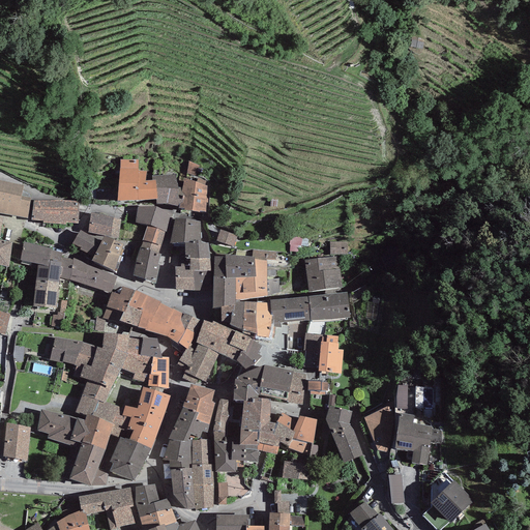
[(120,159),(117,201),(156,200),(157,199),(155,180),(152,180),(145,180),(146,172),(138,171),(138,160),(120,159)]
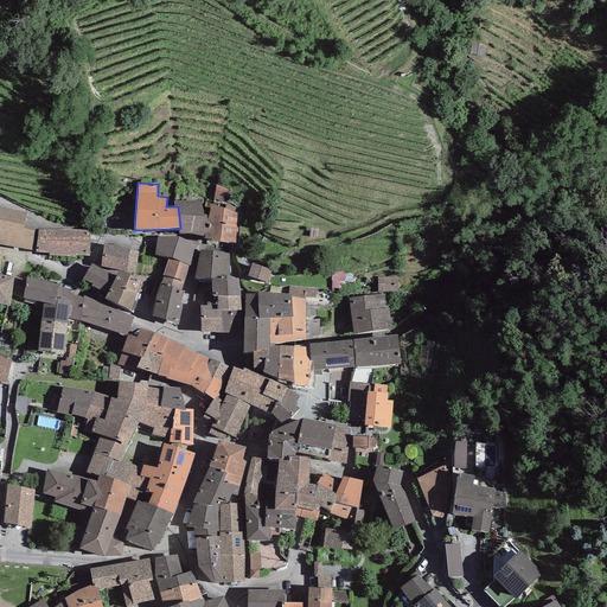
[(228,190),(216,184),(213,199),(224,202),(228,190)]
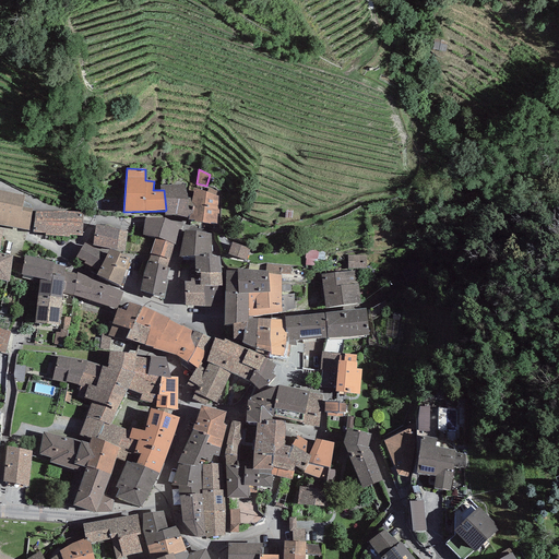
[(165,211),(165,215),(176,215),(189,217),(192,199),(188,198),(185,183),(161,186),(161,190),(164,190),(166,210),(165,211)]
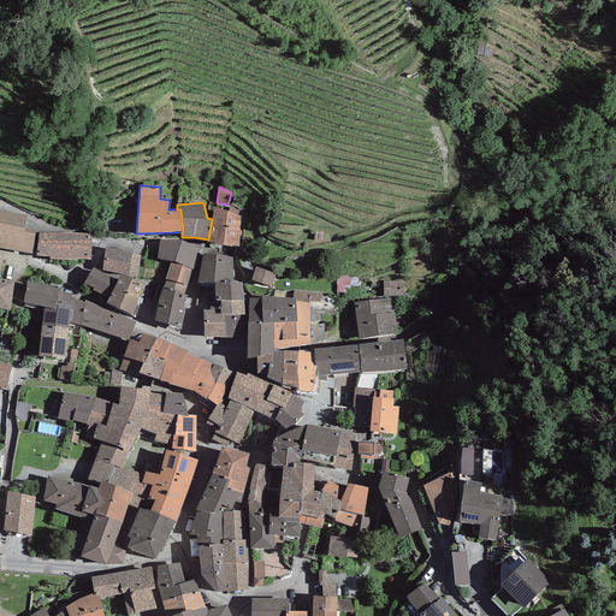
[(229,212),(214,207),(212,219),(208,240),(208,242),(214,242),(214,244),(231,247),(232,244),(240,247),(241,215),(238,214),(229,212)]
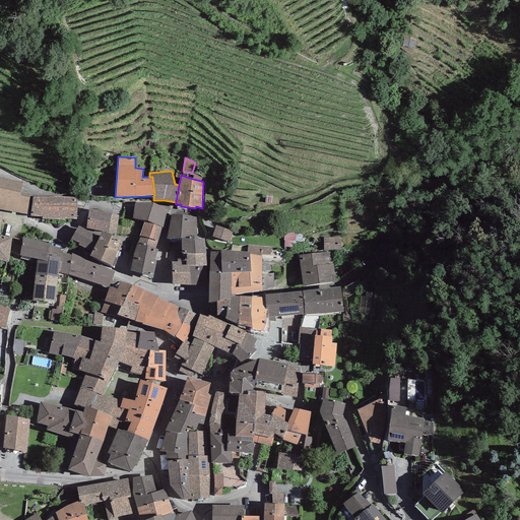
[(22,182),(0,177),(0,209),(26,214),(29,194),(21,192),(22,182)]
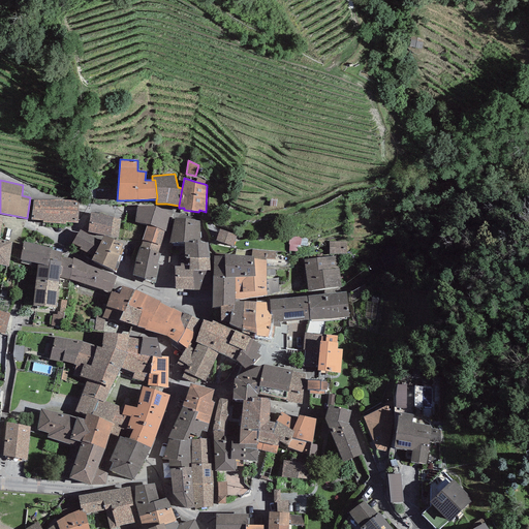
[(79,200),(33,200),(31,219),(42,220),(42,222),(65,224),(65,222),(78,223),(79,200)]
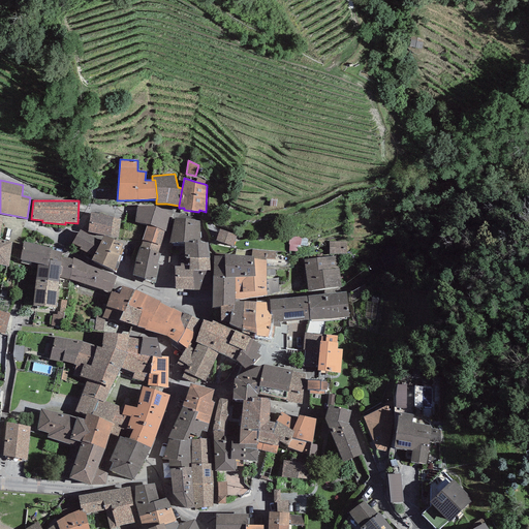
[(137,207),(135,222),(148,225),(165,231),(170,214),(156,207),(137,207)]
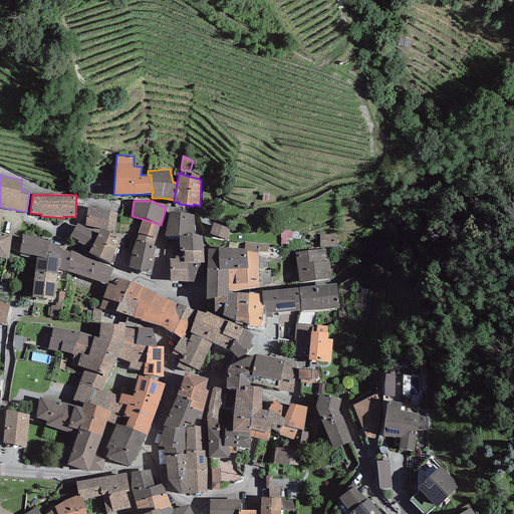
[(88,207),(85,226),(114,231),(117,213),(88,207)]
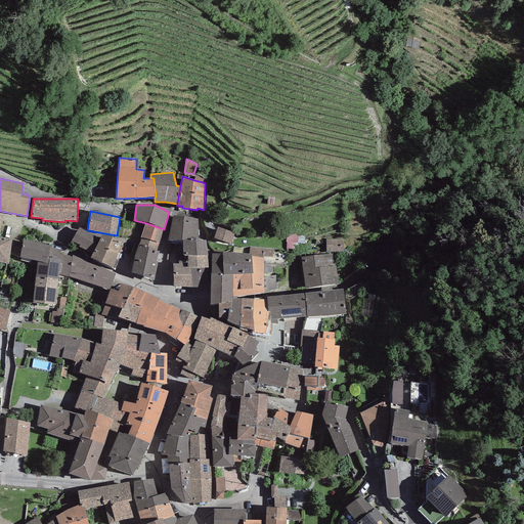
[(0,230),(2,216),(0,215),(0,262),(9,264),(12,239),(0,236),(0,230)]
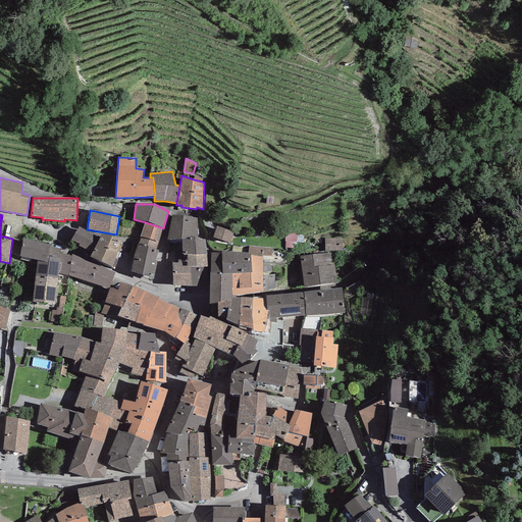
[(197,218),(172,215),(167,240),(181,239),(198,237),(197,218)]
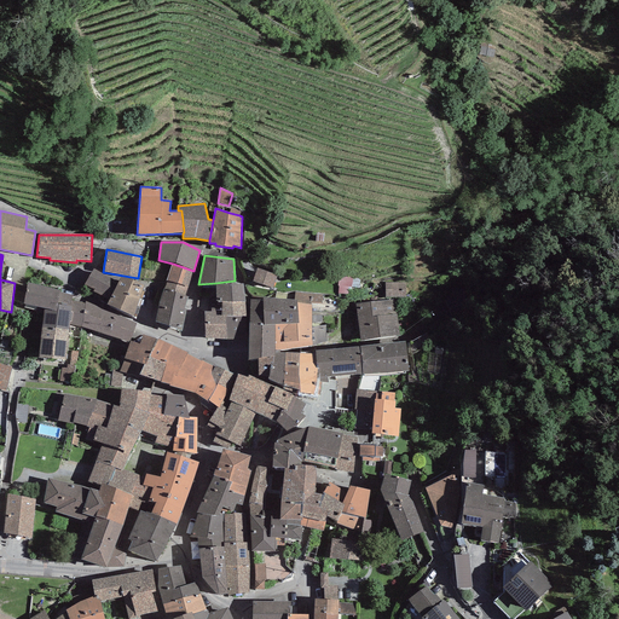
[(190,289),(194,271),(173,264),(166,282),(167,282),(190,289)]
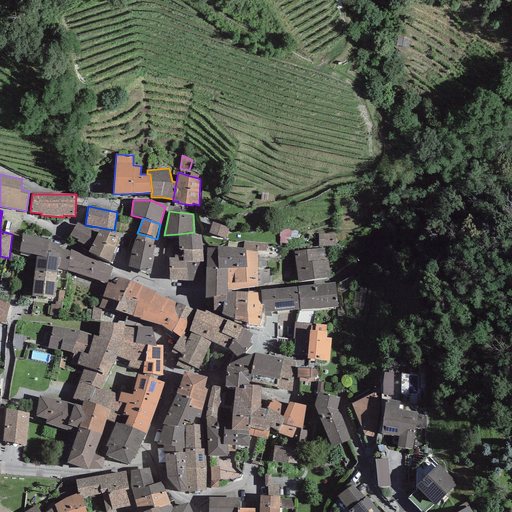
[(213,221),(209,233),(226,239),(230,227),(213,221)]
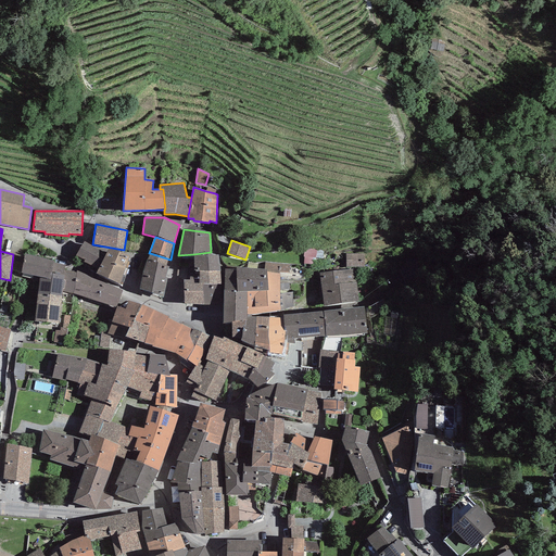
[(98,269),(106,254),(84,241),(76,255),(85,260),(84,262),(98,269)]
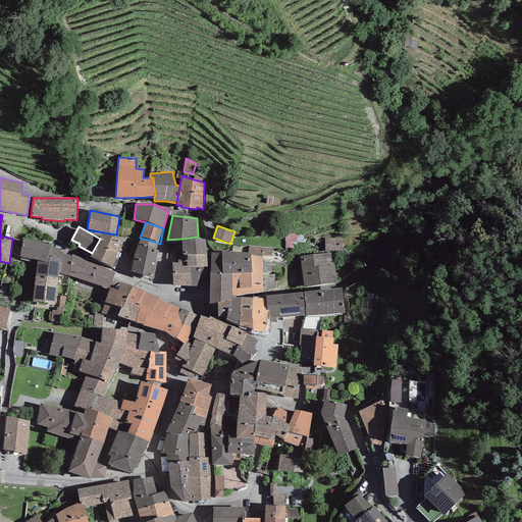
[(92,253),(90,257),(112,267),(121,241),(103,232),(100,239),(92,253)]
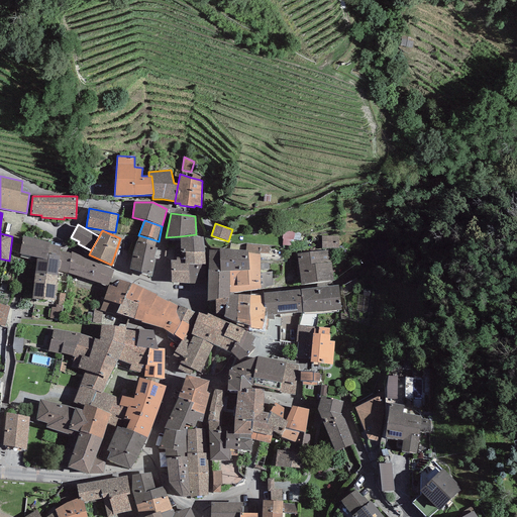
[(295,231),(283,230),(282,239),(283,239),(283,245),(291,245),(291,239),(294,240),(295,231)]
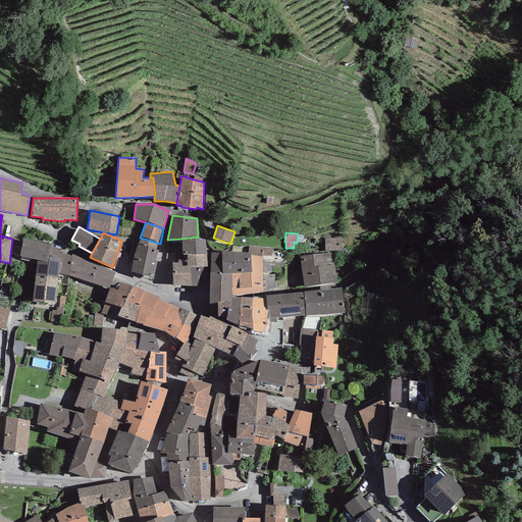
[(191,266),(207,266),(207,254),(205,240),(198,240),(198,237),(181,239),(183,254),(188,255),(187,260),(187,266),(191,266)]
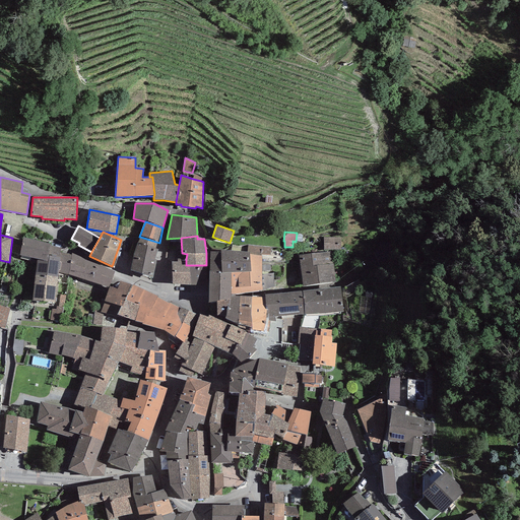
[(23,237),(20,255),(37,259),(48,261),(50,246),(51,244),(23,237)]
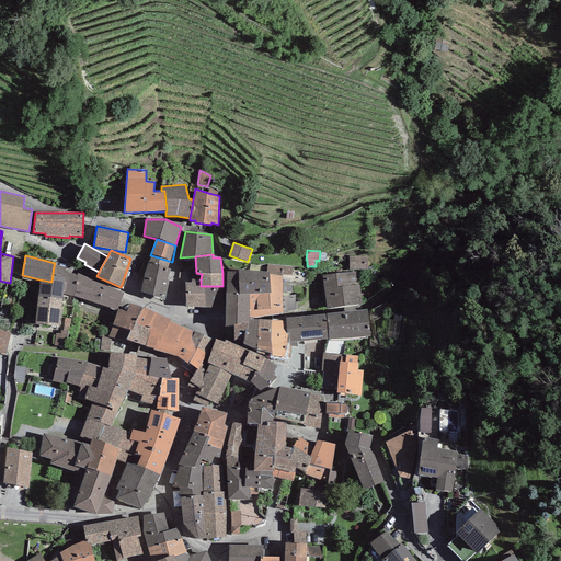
[(149,262),(170,270),(172,262),(151,255),(149,262)]
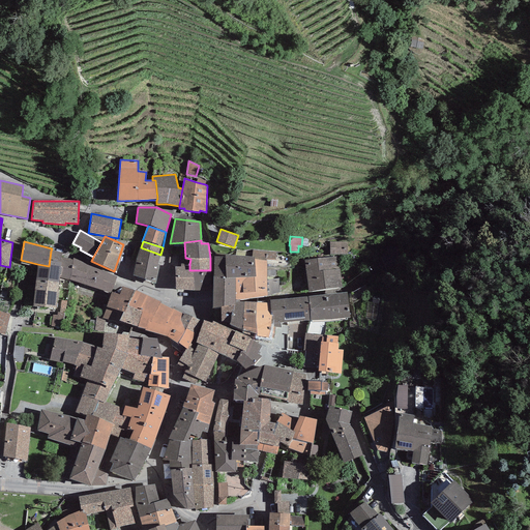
[(329,242),(330,255),(348,255),(347,242),(329,242)]
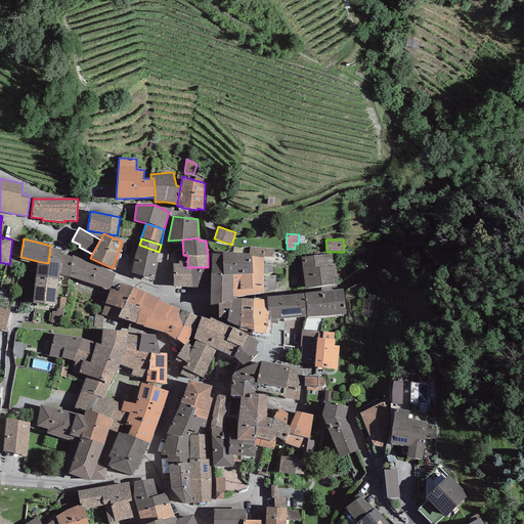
[(139,245),(131,272),(154,279),(158,262),(156,262),(159,252),(139,245)]
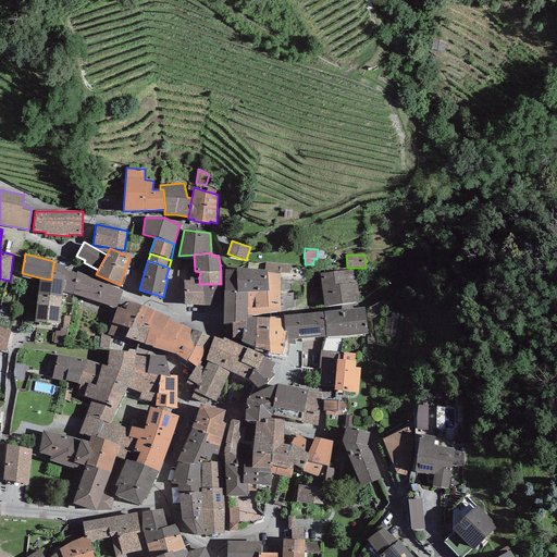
[(281,273),(289,273),(289,264),(267,262),(264,270),(267,271),(267,272),(281,274),(281,273)]
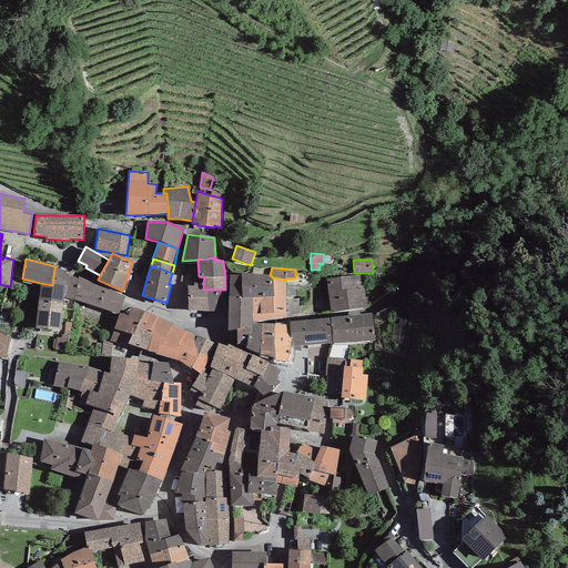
[(40,283),(38,301),(63,303),(63,297),(74,300),(78,279),(66,277),(67,271),(54,269),(52,285),(40,283)]
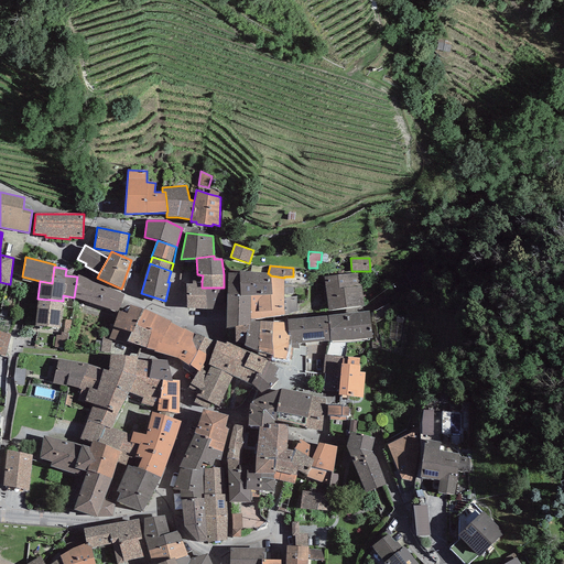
[(226,325),(226,328),(236,327),(250,324),(251,322),(256,322),(256,320),(255,318),(250,318),(250,295),(241,295),(239,272),(228,273),(226,325)]
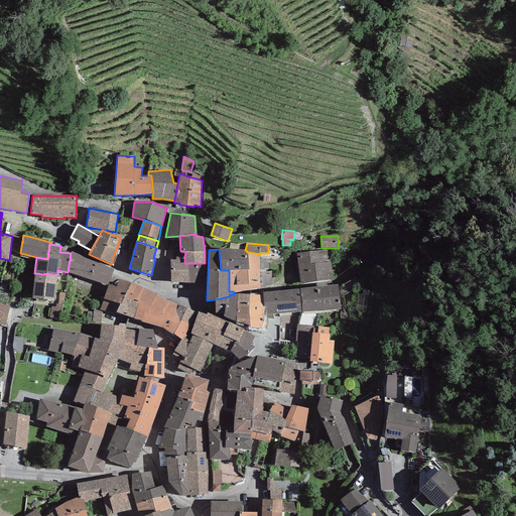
[(229,249),(219,249),(221,270),(229,270),(249,269),(247,252),(247,251),(245,250),(229,249)]
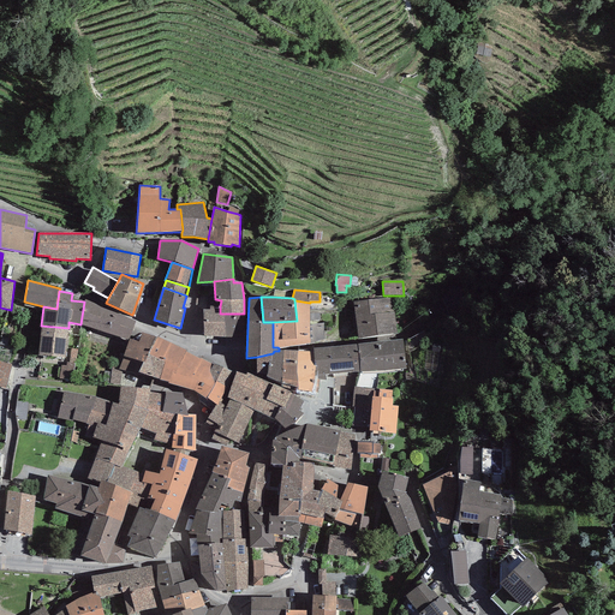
[(392,298),(353,302),(358,339),(396,334),(392,298)]
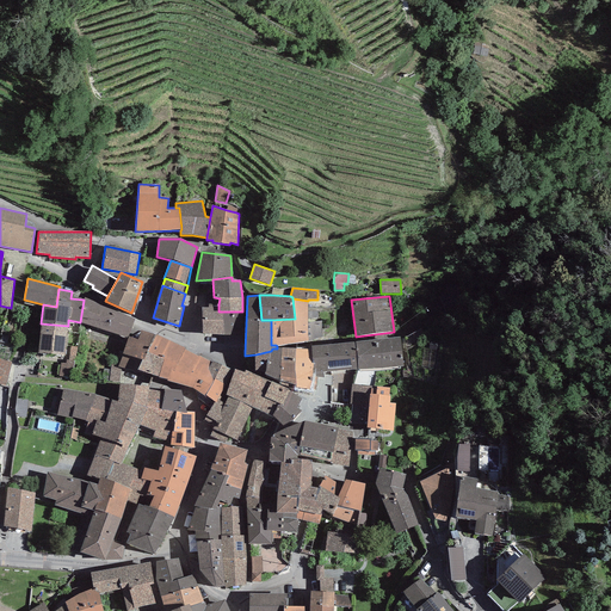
[(134,319),(85,297),(84,300),(80,322),(128,338),(128,337),(134,319)]
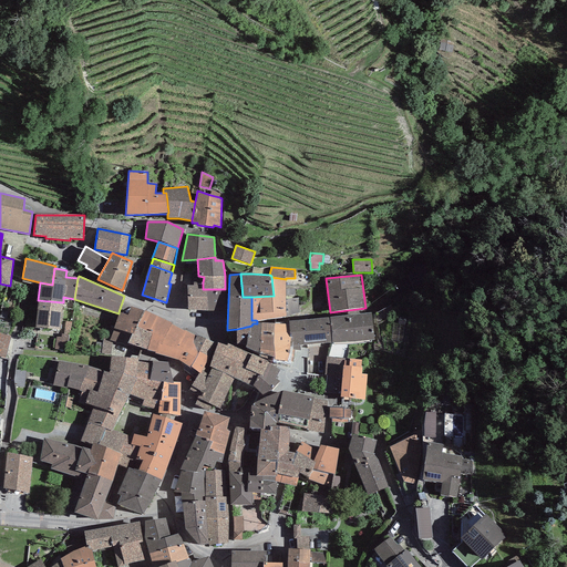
[(251,320),(256,320),(264,320),(286,316),(286,301),(286,279),(271,277),(274,296),(251,297),(251,320)]
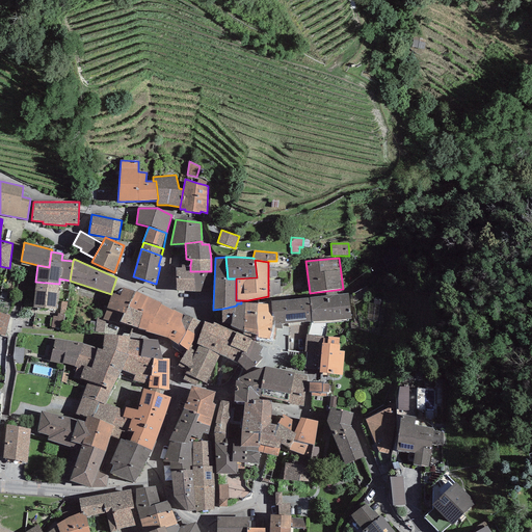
[(177,291),(194,291),(194,271),(190,271),(190,265),(182,265),(182,267),(176,267),(177,291)]
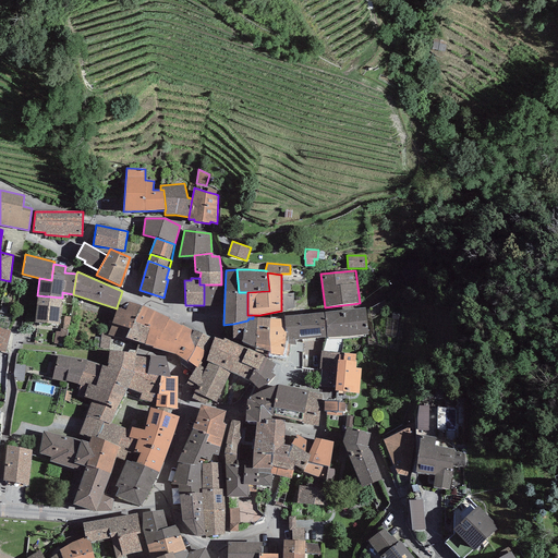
[(204,284),(204,305),(222,306),(221,284),(204,284)]
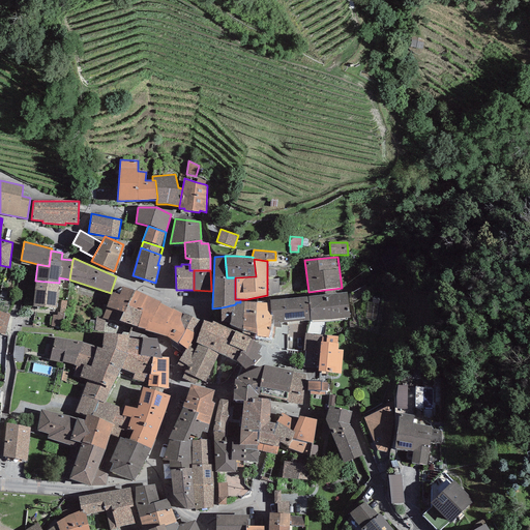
[(267,295),(267,296),(280,293),(278,278),(267,282),(267,295)]
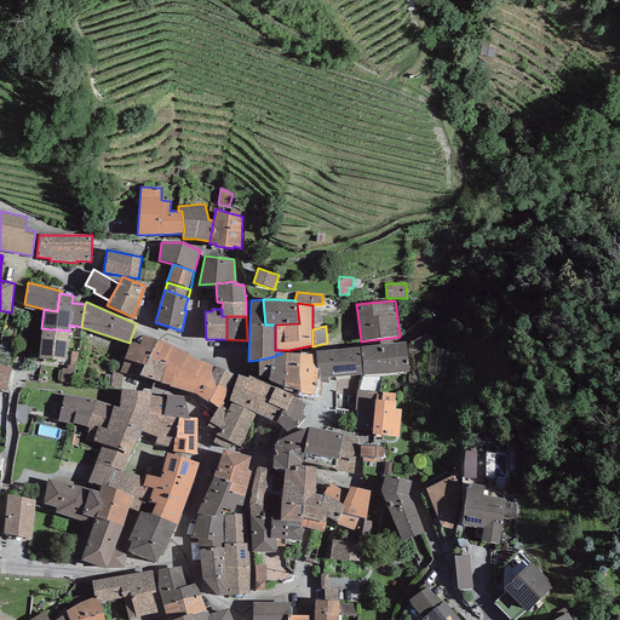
[(69,331),(41,328),(39,359),(65,361),(69,331)]
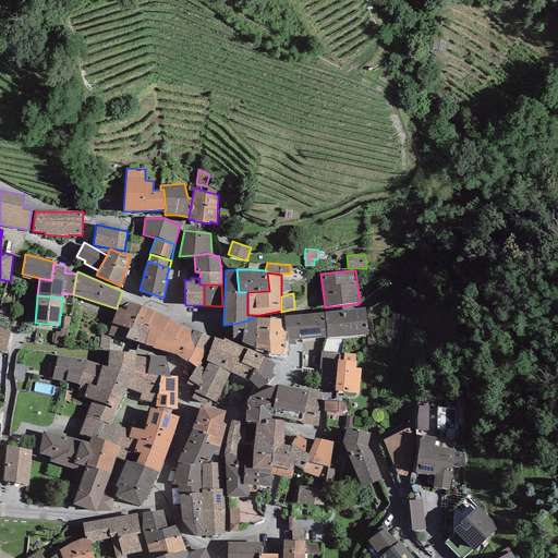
[(117,308),(112,323),(130,328),(133,329),(135,322),(143,305),(129,302),(125,311),(117,307),(117,308)]
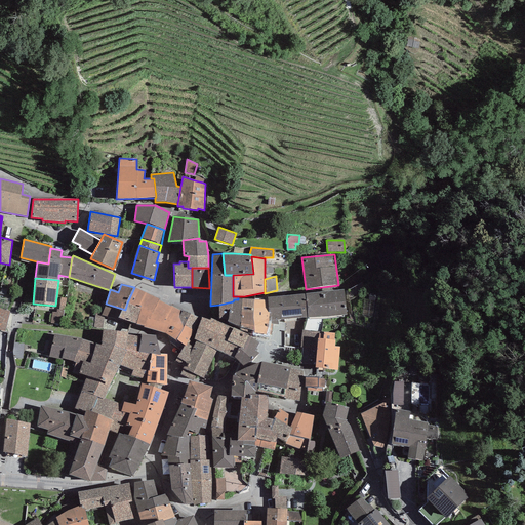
[(134,287),(127,303),(142,308),(135,324),(144,326),(144,327),(162,332),(166,334),(177,309),(163,303),(159,300),(159,299),(134,287)]
